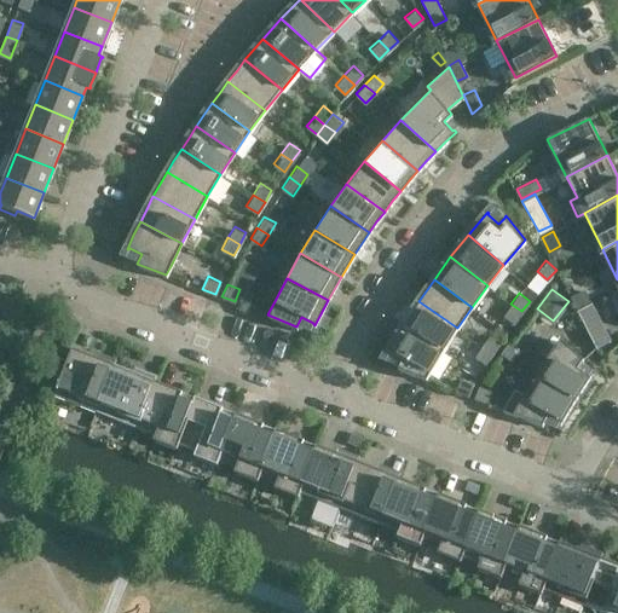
[(403,325),(443,351),(457,328),(419,301),(403,325)]
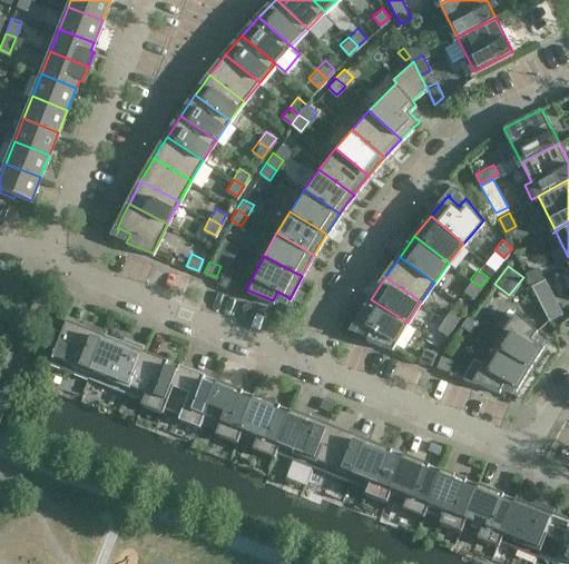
[(545,277),(531,284),(548,318),(562,312),(545,277)]
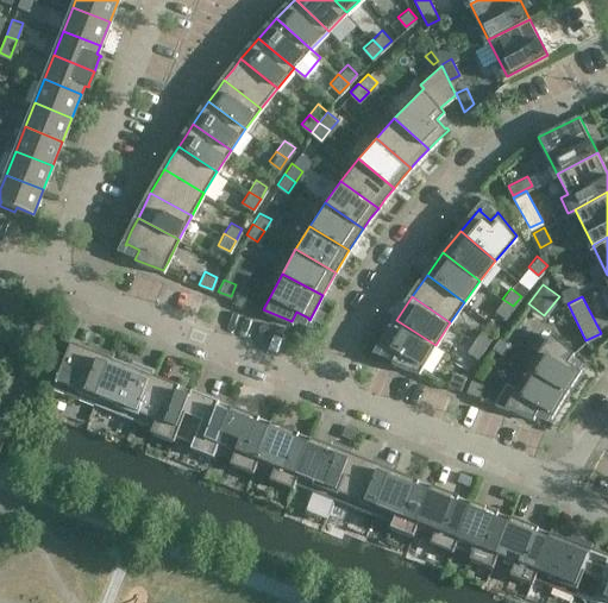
[(506,316),(513,306),(502,299),(495,308),(506,316)]
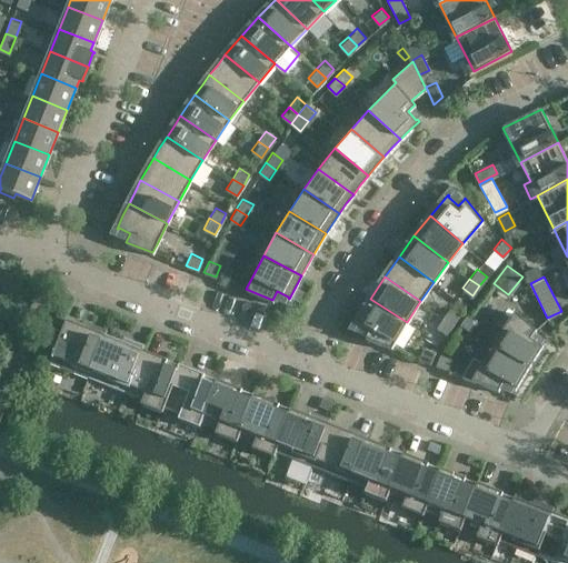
[(395,341),(407,322),(370,299),(356,322),(358,323),(358,322),(369,329),(366,335),(365,337),(391,347),(395,341)]
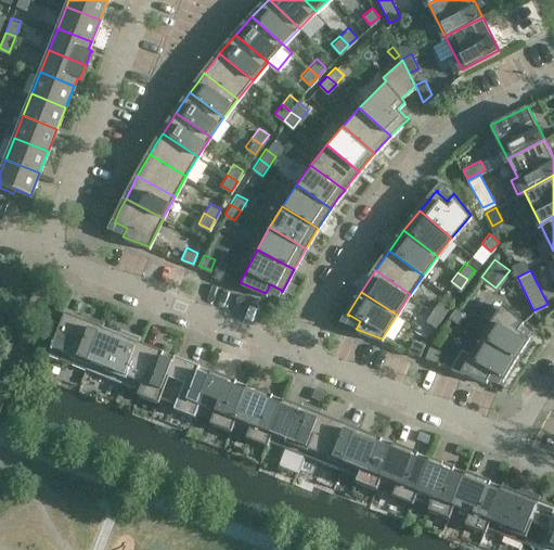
[(432,309),(442,316),(449,306),(438,298),(432,309)]
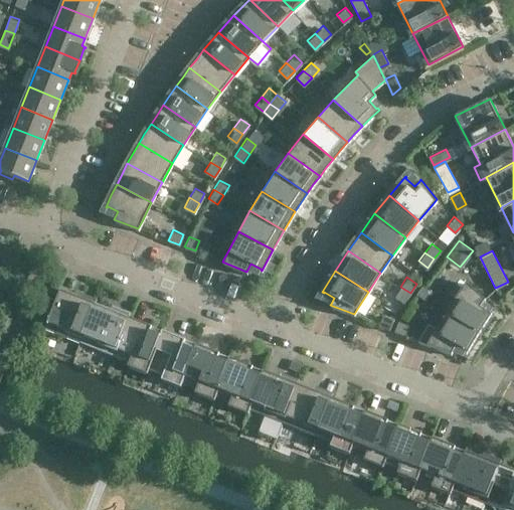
[(445,312),(478,332),(491,311),(490,311),(489,312),(480,305),(484,299),(485,298),(466,281),(458,292),(445,312)]
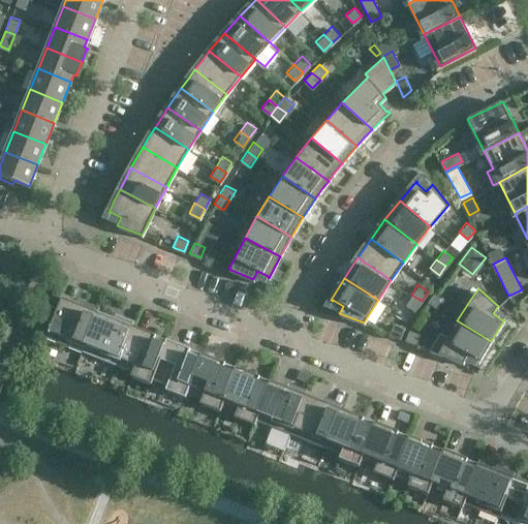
[(443,298),(434,290),(427,301),(437,307),(443,298)]
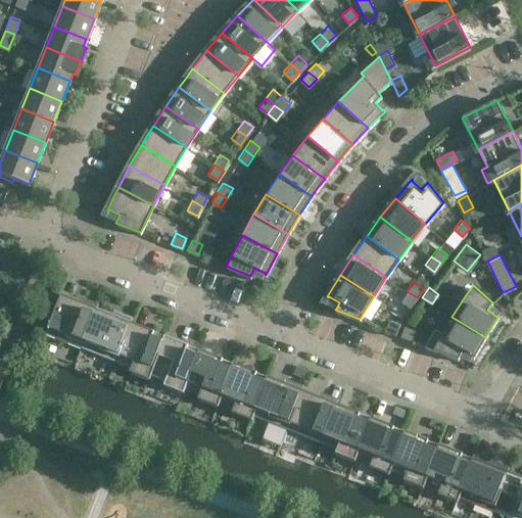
[(411,307),(417,297),(407,291),(400,300),(411,307)]
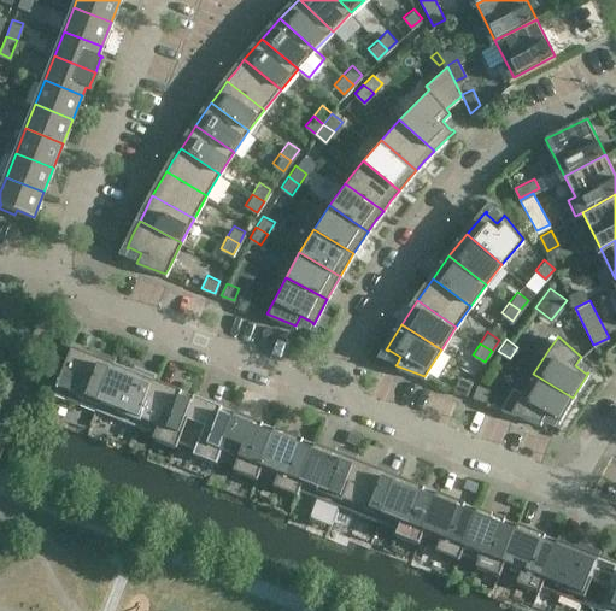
[(94,407),(112,360),(71,345),(53,391),(94,407)]
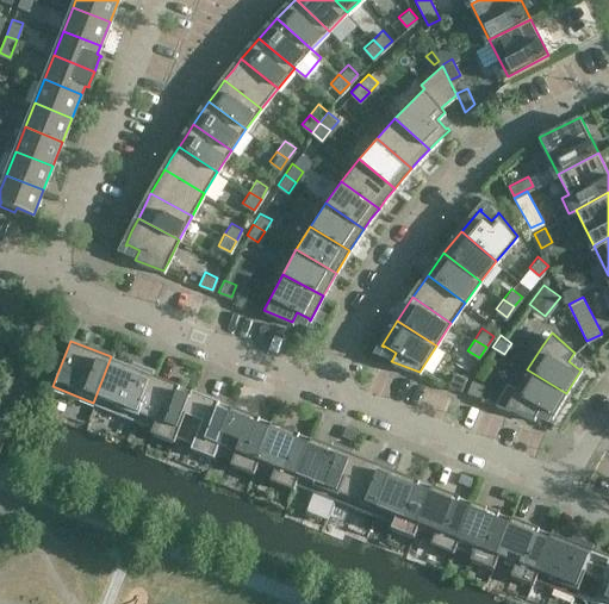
[(151,373),(111,356),(93,403),(134,418),(151,373)]
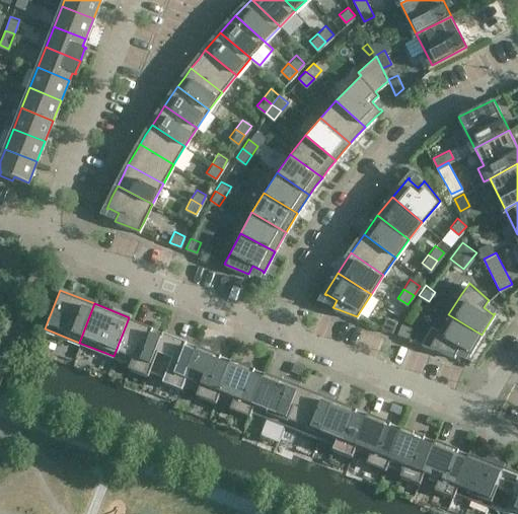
[(469,355),(482,335),(448,314),(439,329),(432,325),(422,343),(430,346),(454,356),(455,354),(458,348),(468,353),(468,355),(469,355)]
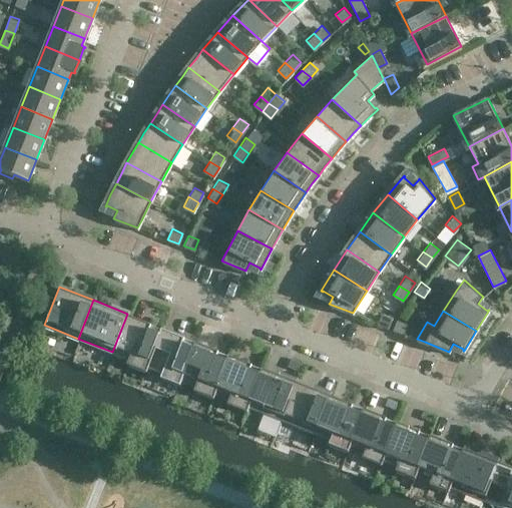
[(382,312),(377,323),(388,327),(392,316),(382,312)]
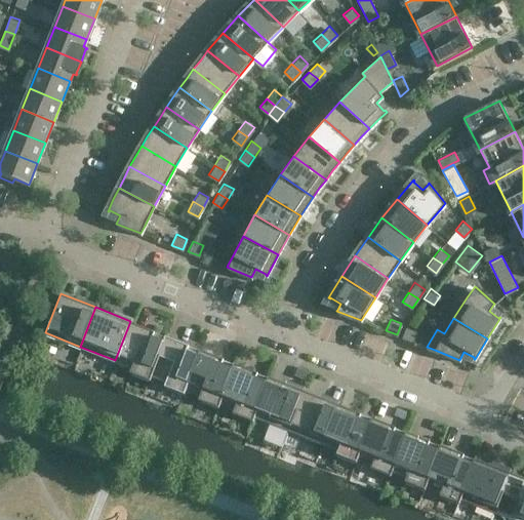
[(148,378),(150,373),(163,341),(152,335),(154,330),(130,321),(115,360),(128,365),(126,370),(148,378)]
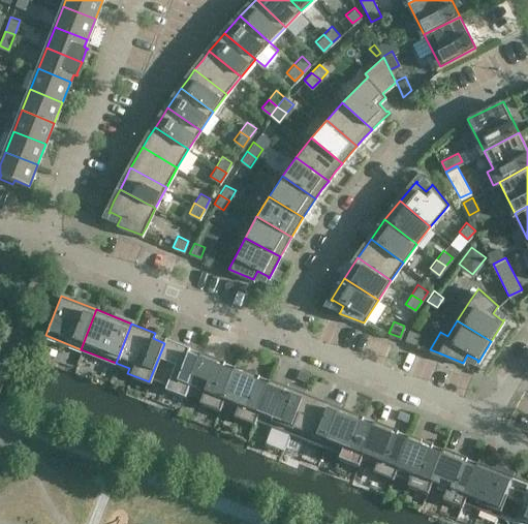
[(409,328),(405,339),(415,343),(420,333),(409,328)]
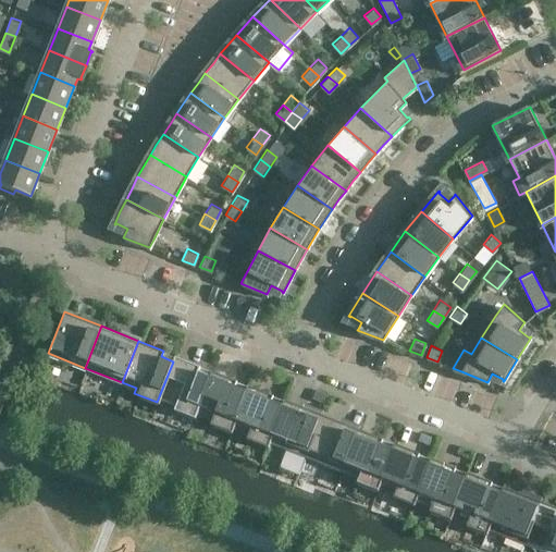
[(195,412),(209,376),(198,371),(200,365),(175,355),(173,362),(159,396),(173,403),(171,407),(193,417),(195,412)]
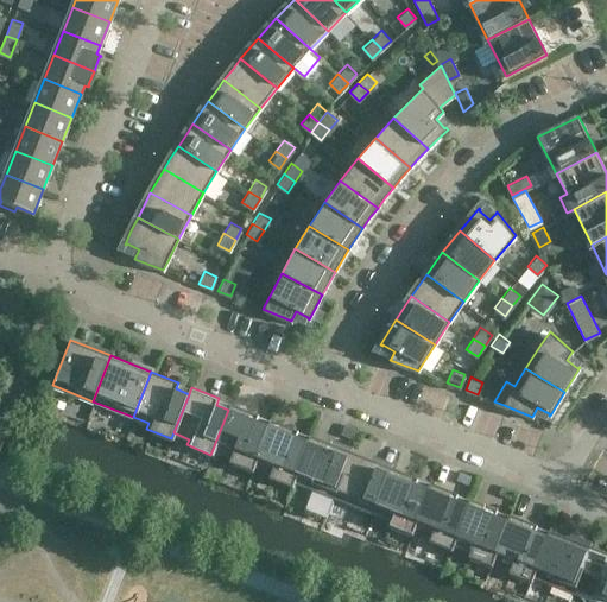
[(269,425),(255,420),(258,414),(231,403),(228,410),(213,449),(228,455),(227,461),(251,470),(253,464),(269,425)]
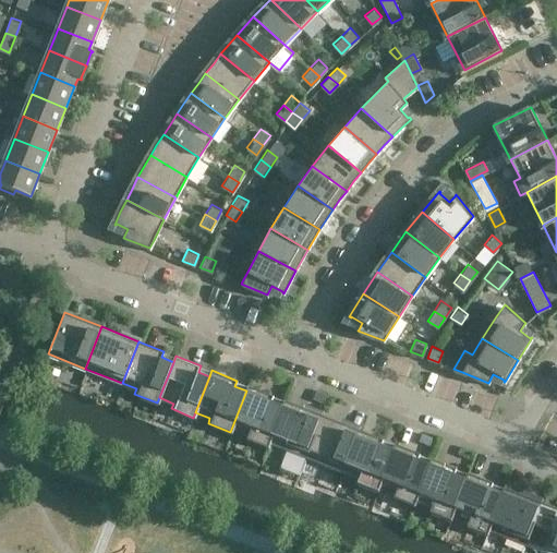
[(282,406),(282,405),(271,400),(274,395),(249,385),(246,391),(232,427),(246,432),(244,437),(266,446),(268,441),(282,406)]
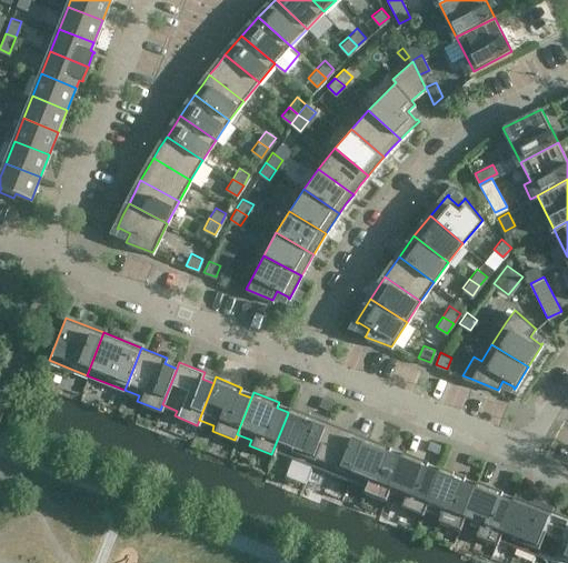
[(290,406),(288,412),(288,413),(273,449),(311,464),(328,421),(290,406)]
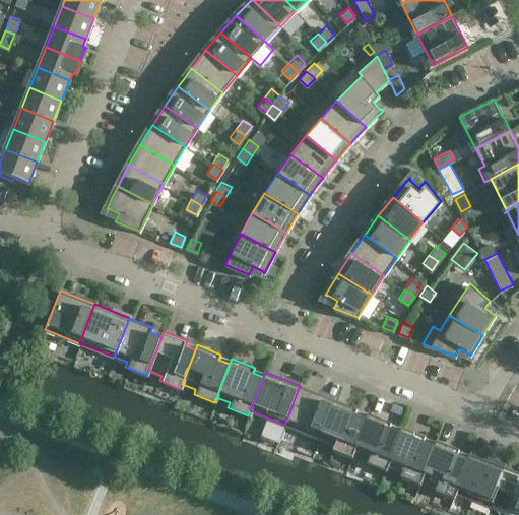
[(319,438),(334,399),(300,385),(284,425),(319,438)]
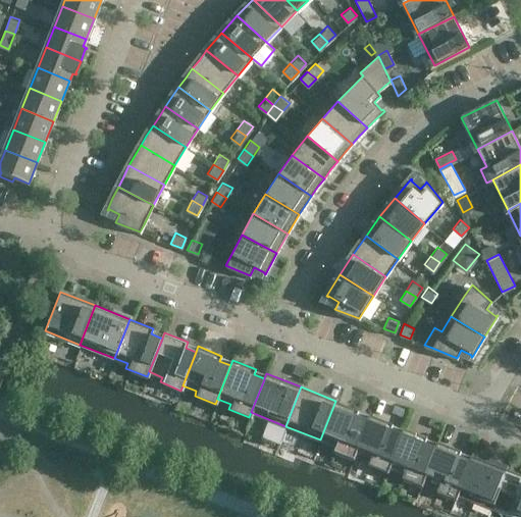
[(367,420),(367,419),(356,415),(359,410),(335,401),(320,440),(333,445),(331,450),(352,458),(354,453),(367,420)]
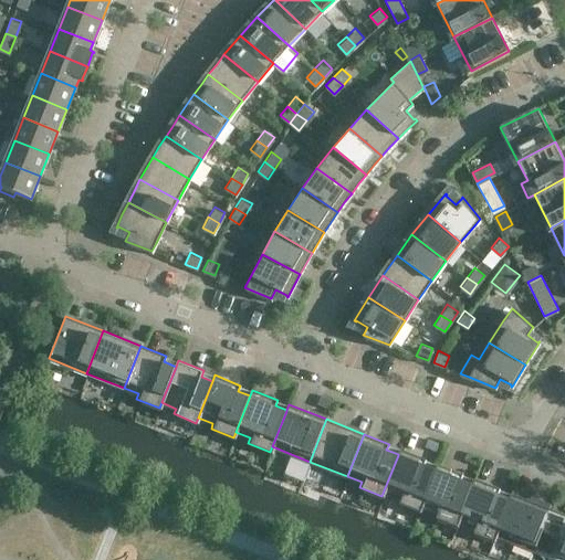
[(400,448),(398,454),(398,455),(384,490),(399,497),(397,502),(419,511),(421,506),(438,463),(437,463),(435,469),(424,465),(426,458),(400,448)]
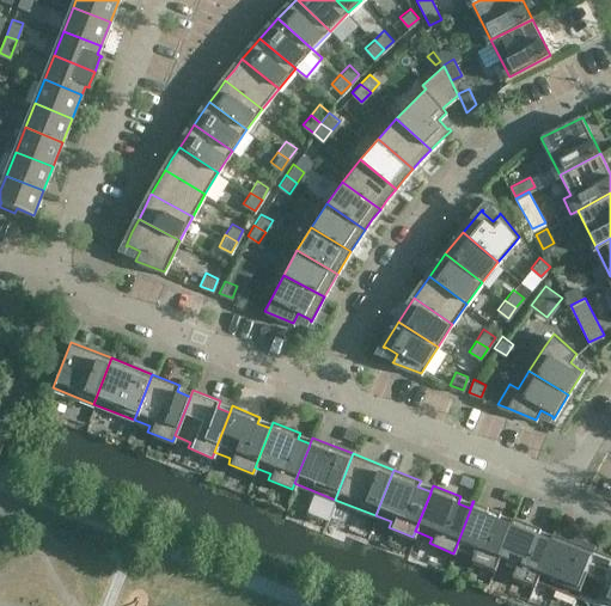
[(494,569),(496,563),(514,518),(513,518),(511,524),(498,519),(501,512),(474,501),(456,548),(471,554),(469,559),(494,569)]
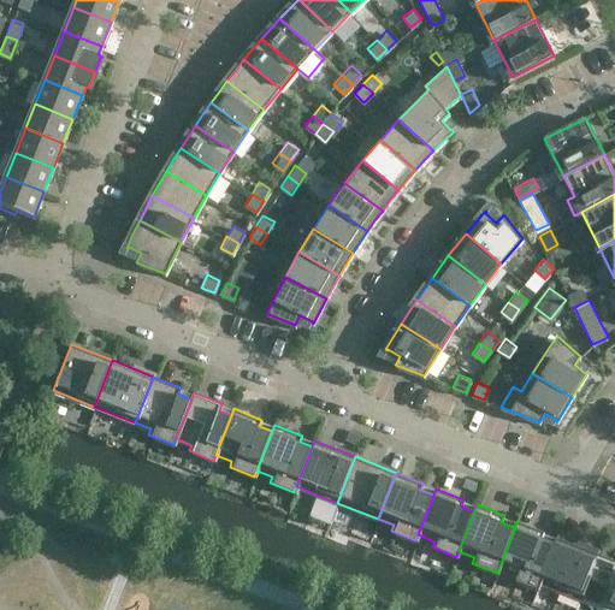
[(544,532),(518,521),(500,567),(515,573),(513,579),(537,588),(539,582),(557,537),(556,537),(554,543),(542,538),(544,532)]
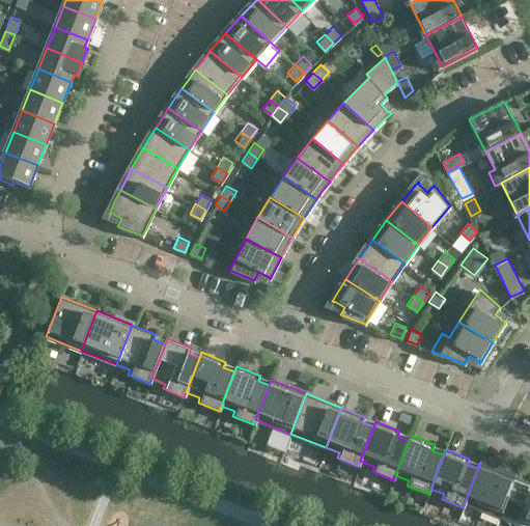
[(465,502),(500,517),(515,477),(480,463),(465,502)]
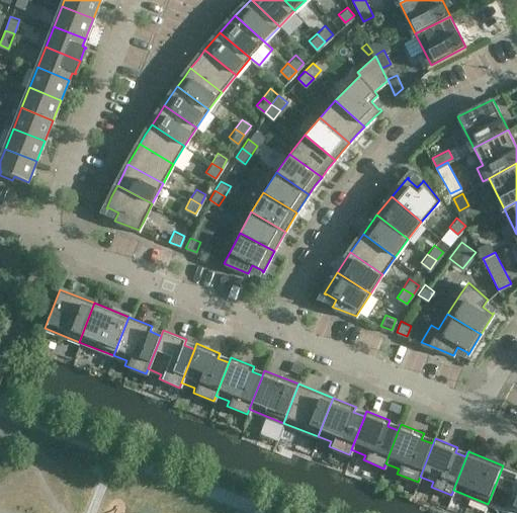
[(511,512),(516,512),(516,471),(503,465),(488,504),(511,512)]
